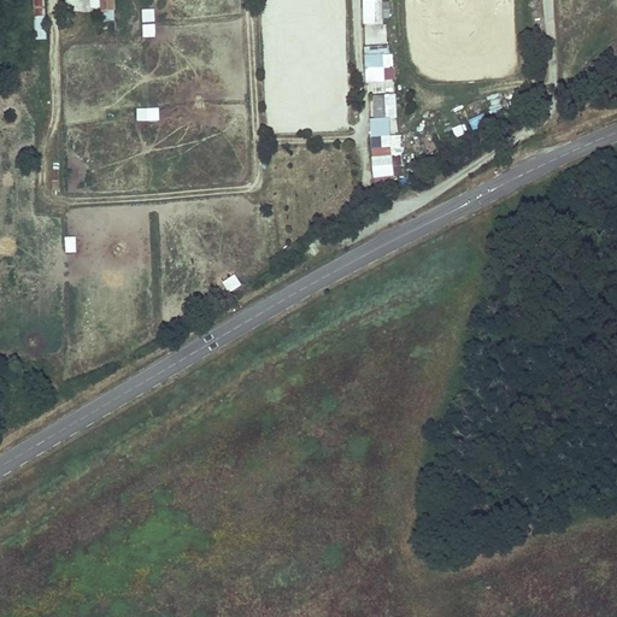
[(30,0),(33,41),(46,41),(43,0),(30,0)]
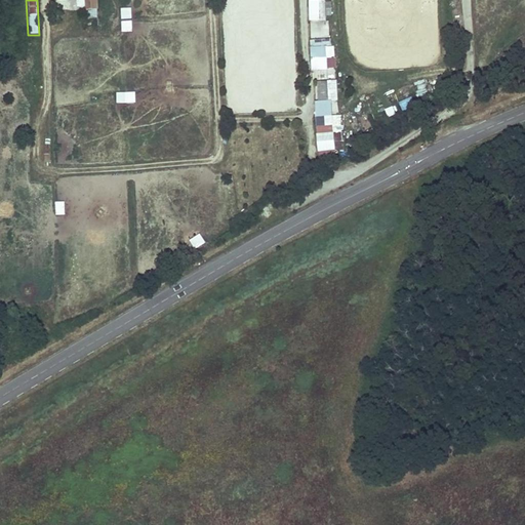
[(84,0),(85,10),(98,10),(98,0),(84,0)]
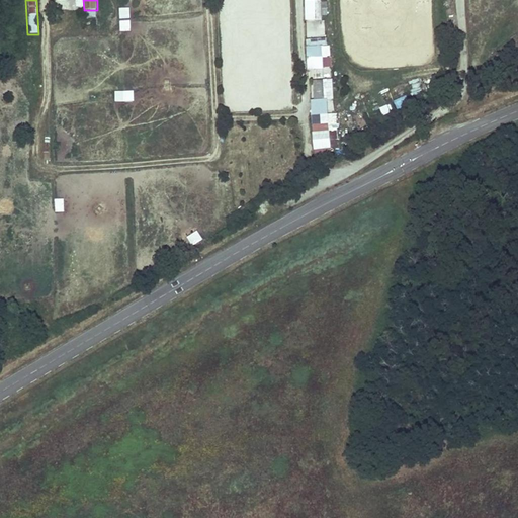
[(131,7),(120,7),(120,19),(132,19),(131,7)]
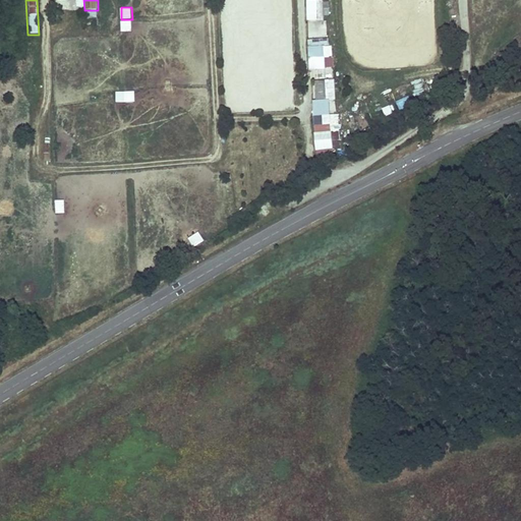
[(326,35),(325,15),(307,16),(308,35),(326,35)]
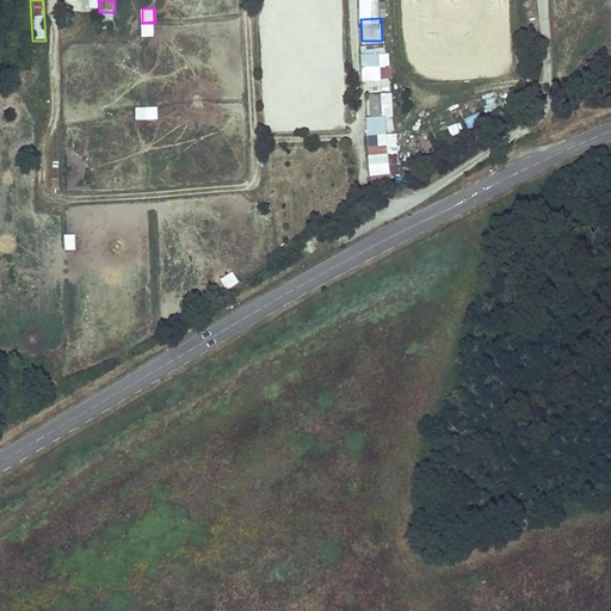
[(155,24),(142,24),(143,37),(155,36),(155,24)]
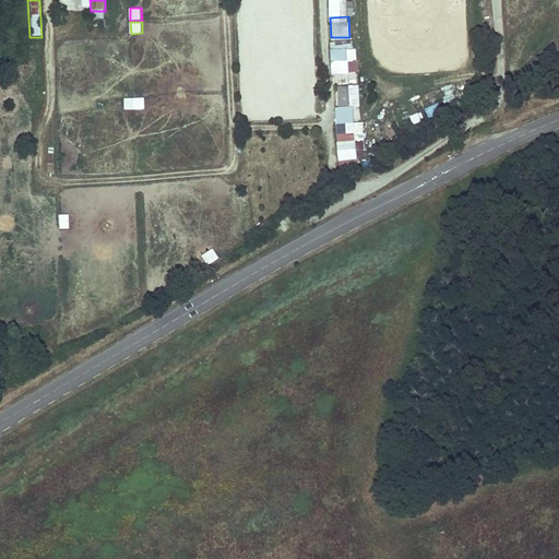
[(337,87),(351,87),(351,62),(332,63),(333,87),(337,87)]
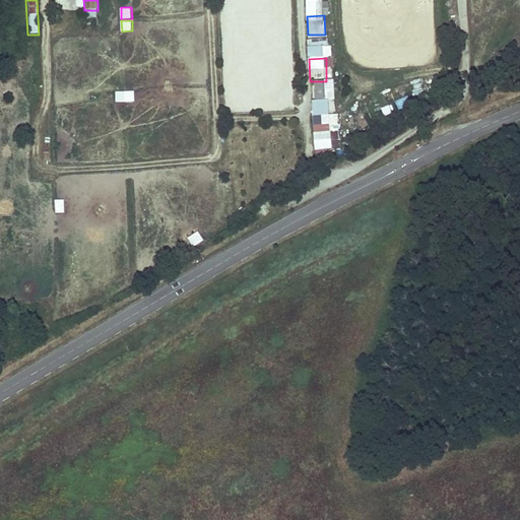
[(315,102),(327,102),(326,81),(314,81),(315,102)]
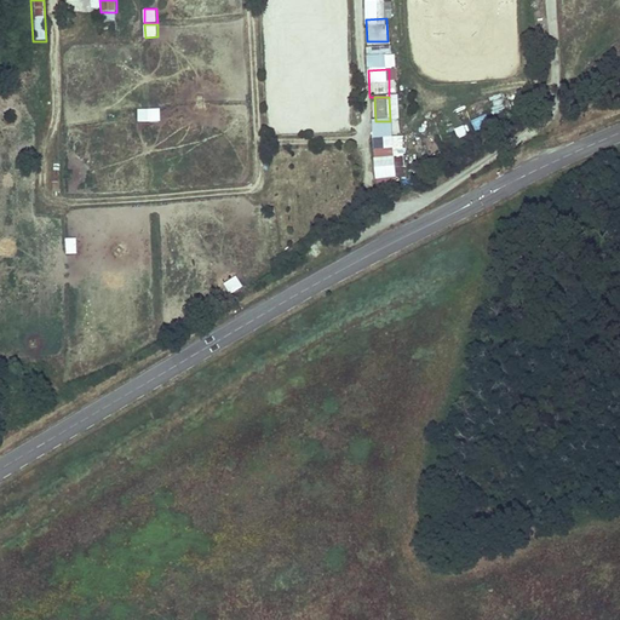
[(139,110),(139,121),(161,121),(161,109),(139,110)]
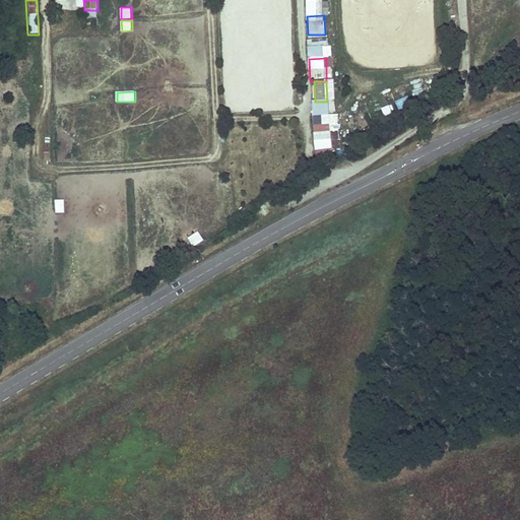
[(407,95),(395,101),(398,108),(410,103),(407,95)]
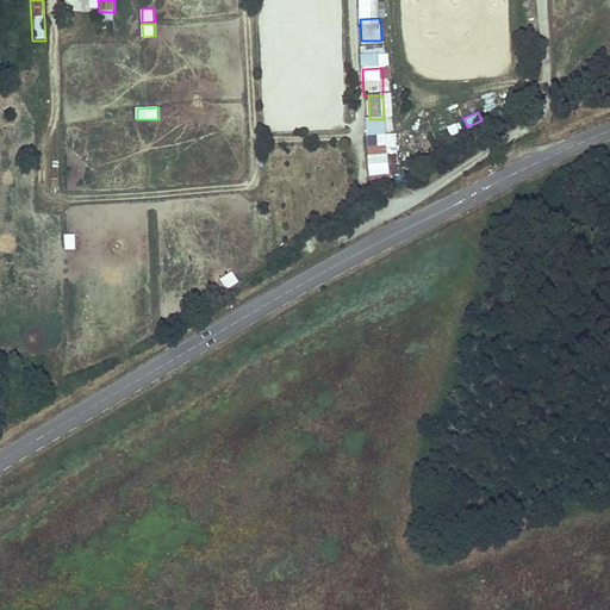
[(367,119),(368,155),(372,155),(384,155),(386,155),(384,119),(369,119),(367,119)]
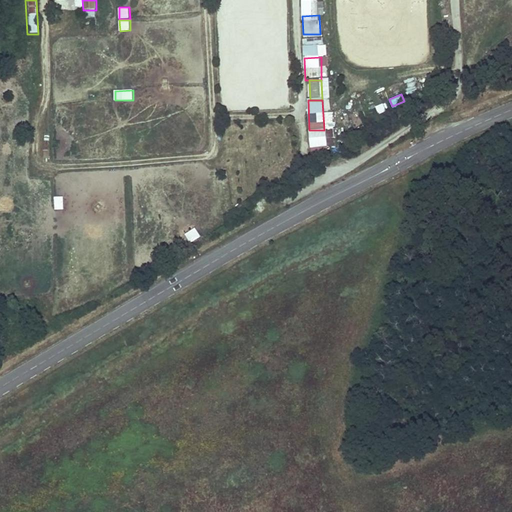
[(322,130),(312,130),(312,141),(323,141),(322,130)]
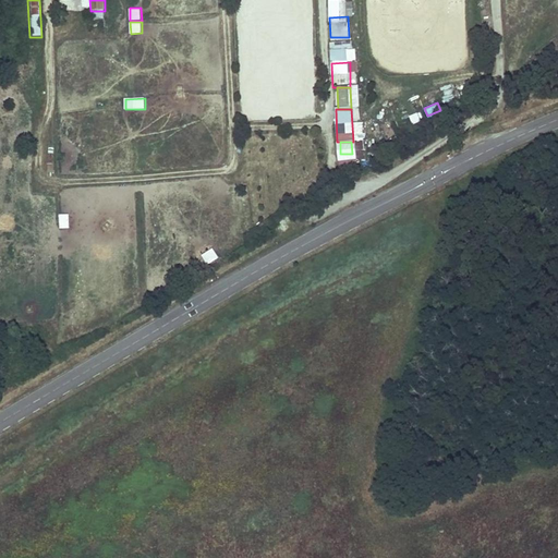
[(257,176),(246,177),(247,186),(257,186),(257,176)]
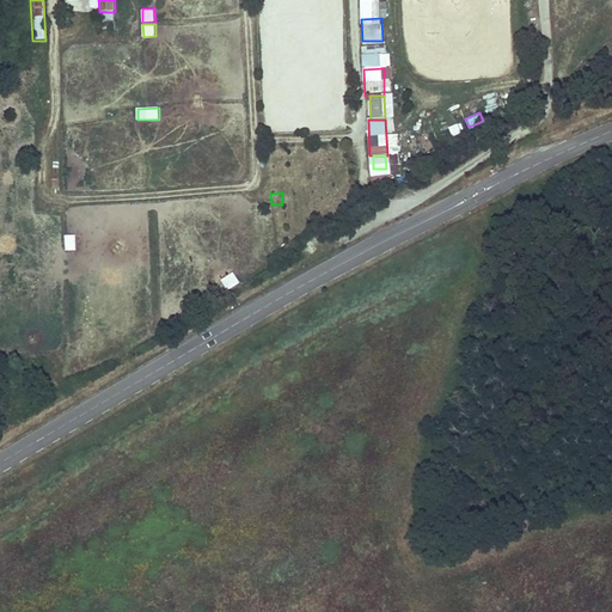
[(283,242),(279,233),(269,238),(273,246),(283,242)]
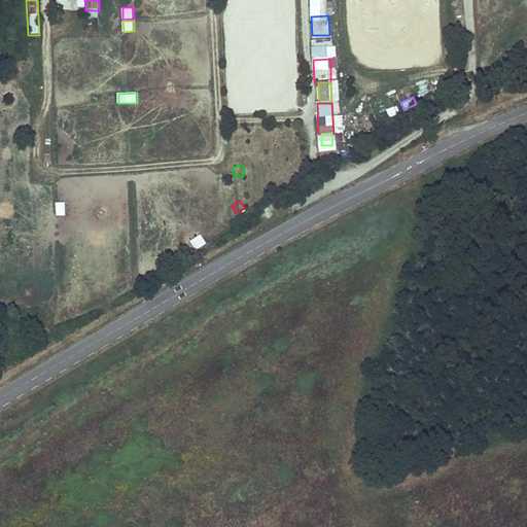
[(191,241),(196,250),(207,244),(202,235),(191,241)]
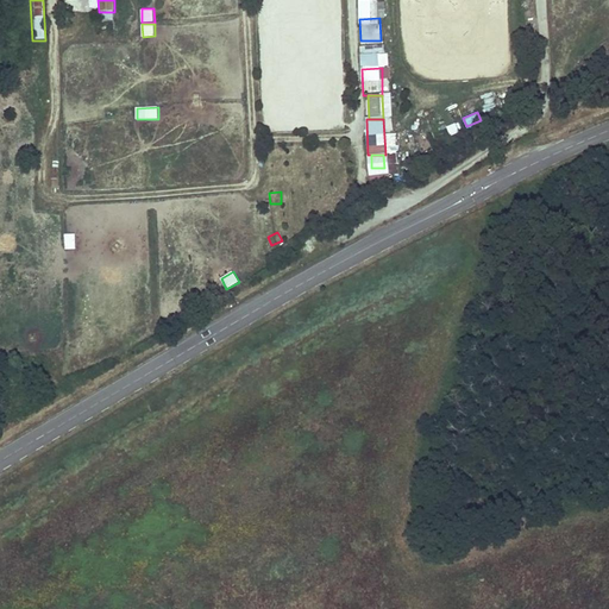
[(129,326),(131,336),(145,331),(143,322),(129,326)]
